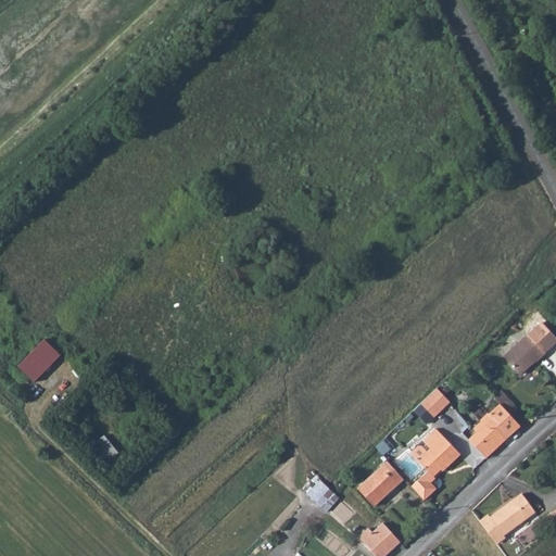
[(536,323),(530,328),(548,348),(555,341),(536,323)]
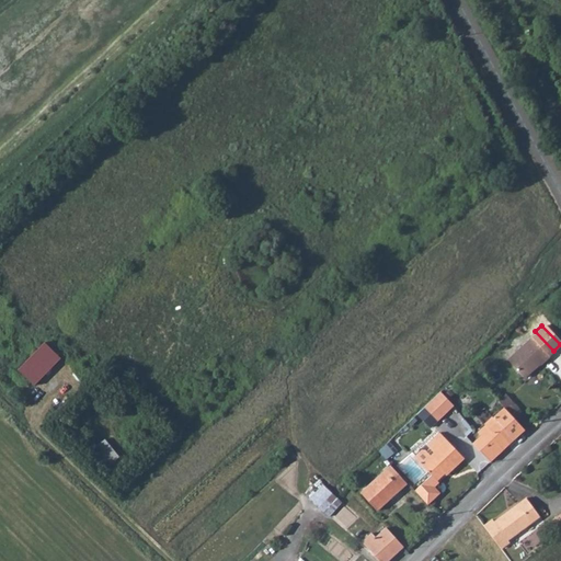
[(553,351),(535,331),(507,357),(516,370),(523,378),(537,365),(536,364),(545,356),(547,357),(553,351)]
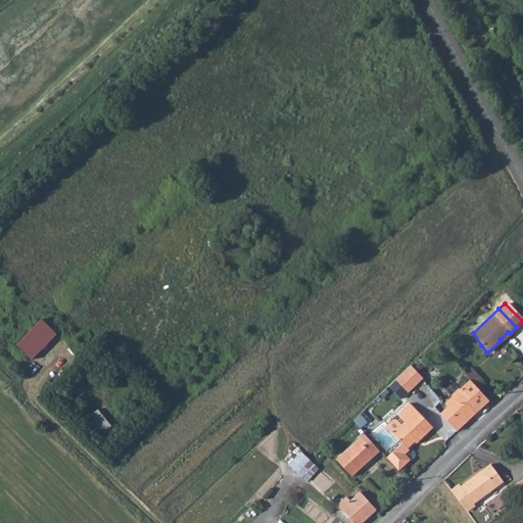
[(42,317),(17,343),(34,359),(58,332),(42,317)]
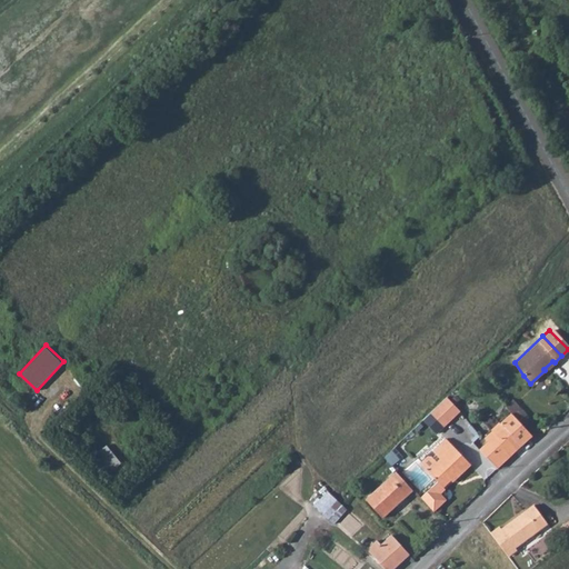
[(523,376),(515,362),(512,365),(522,376),(523,376)]
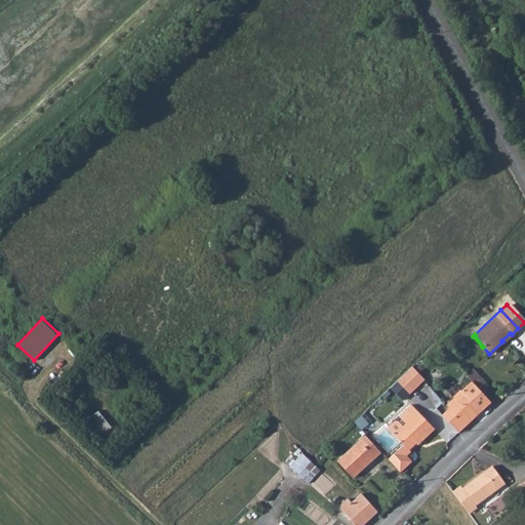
[(423,381),(411,367),(396,382),(407,397),(423,381)]
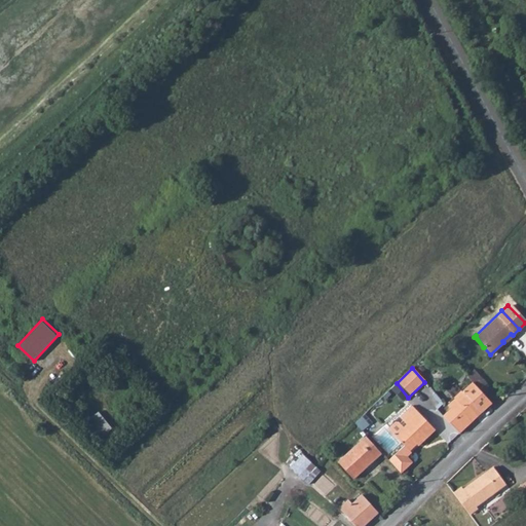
[(474,371),(466,378),(471,383),(479,390),(483,386),(486,383),(474,371)]
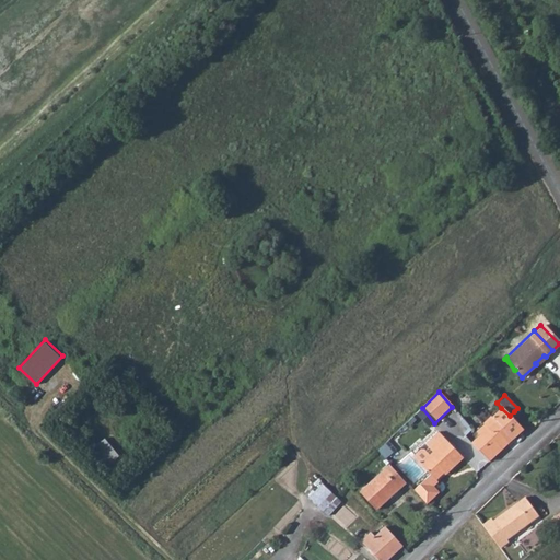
[(510,416),(501,408),(473,434),(475,438),(477,435),(482,431),(502,448),(527,423),(521,416),(518,417),(514,411),(510,416)]
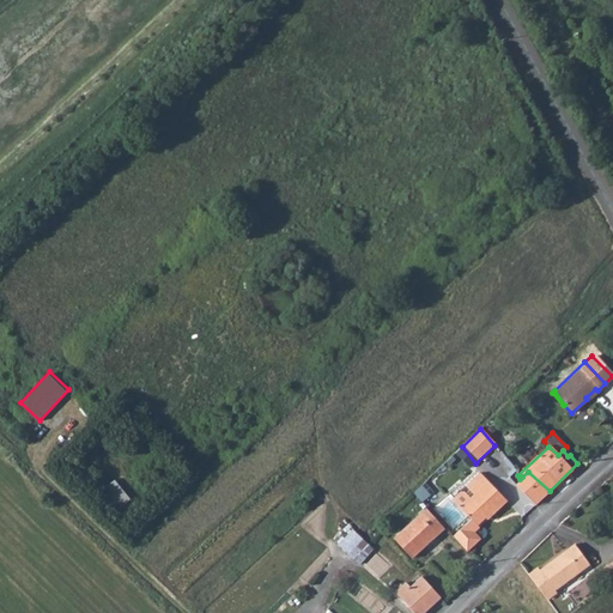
[(542,498),(550,491),(528,472),(522,477),(542,498)]
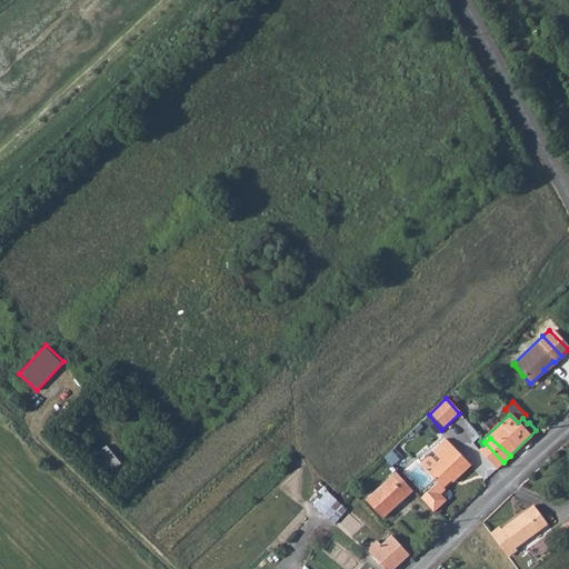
[(445,440),(431,452),(439,461),(427,473),(437,483),(421,499),(435,512),(446,501),(440,496),(445,491),(442,489),(452,479),(457,480),(469,467),(445,440)]
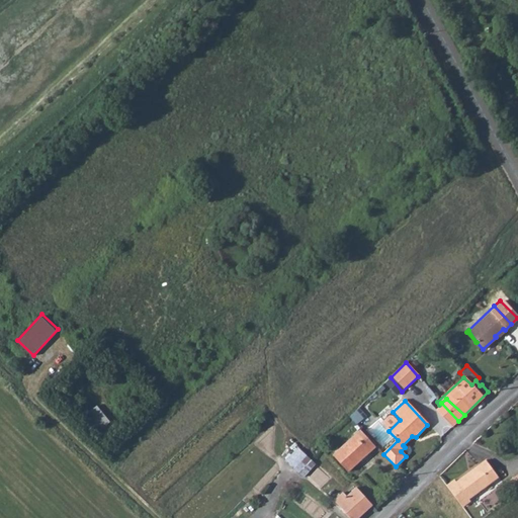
[(83,415),(97,432),(111,420),(97,403),(83,415)]
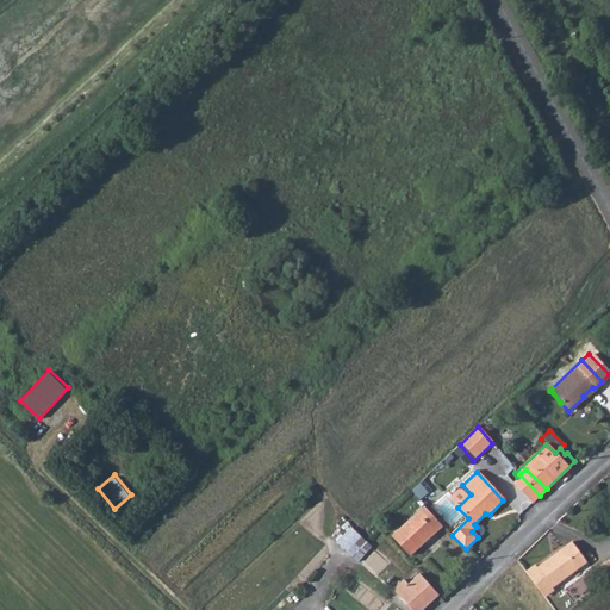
[(517,477),(512,481),(533,502),(540,496),(520,474),(517,477)]
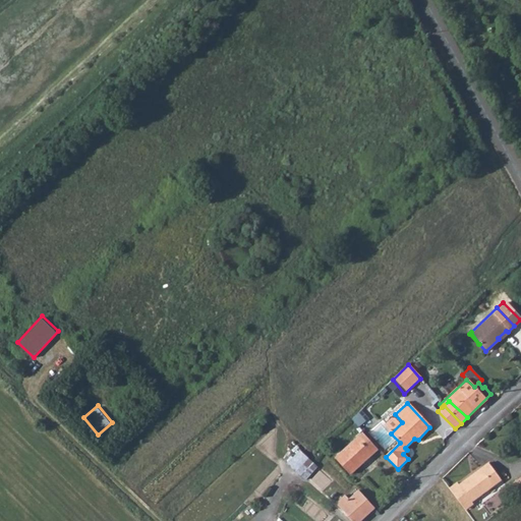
[(363,409),(353,416),(359,424),(369,416),(363,409)]
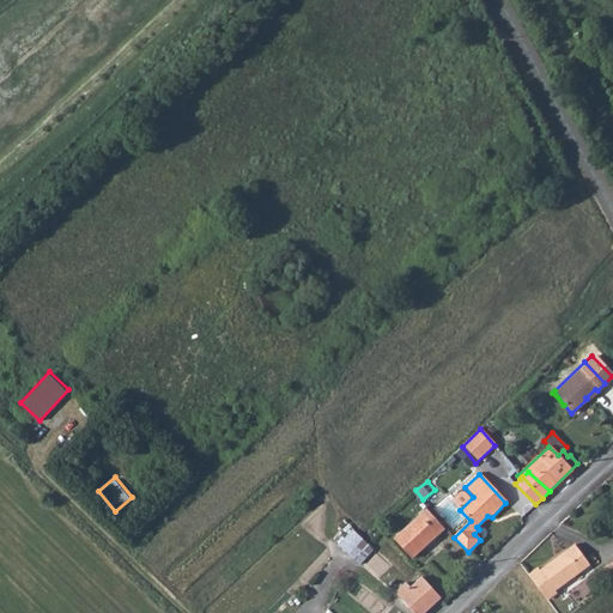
[(445,529),(426,510),(394,541),(413,562),(445,529)]
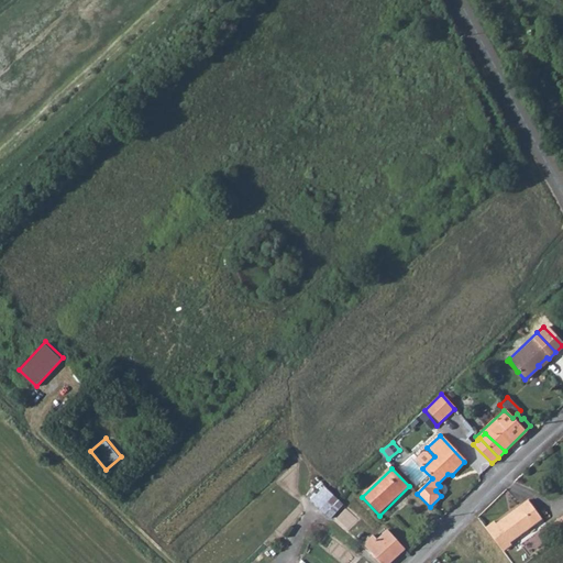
[(326,484),(311,498),(331,518),(345,504),(326,484)]
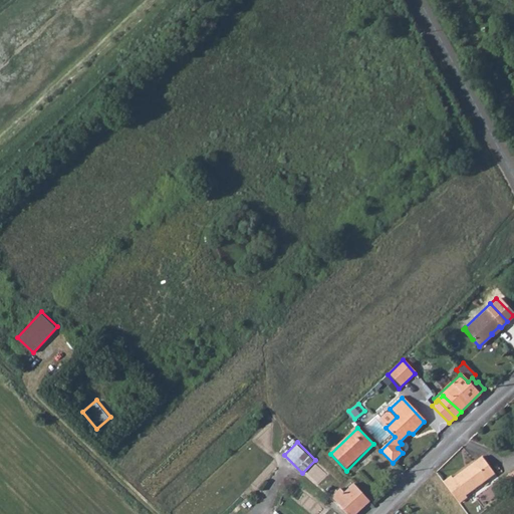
[(452,477),(444,483),(458,503),(467,496),(465,494),(495,472),(482,456),(454,479),(452,477)]
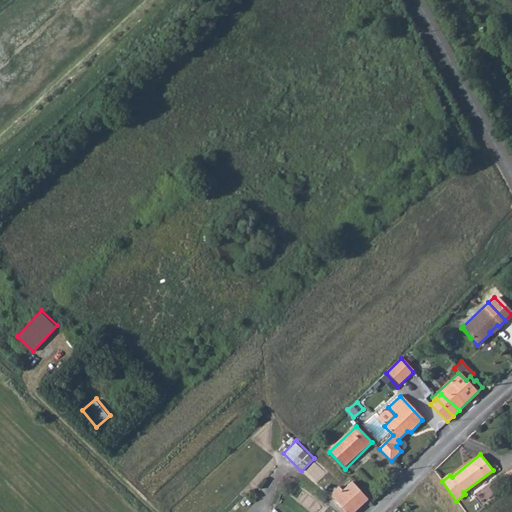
[(352,511),(368,497),(352,481),(343,490),(338,486),(329,495),(346,511),(352,511)]
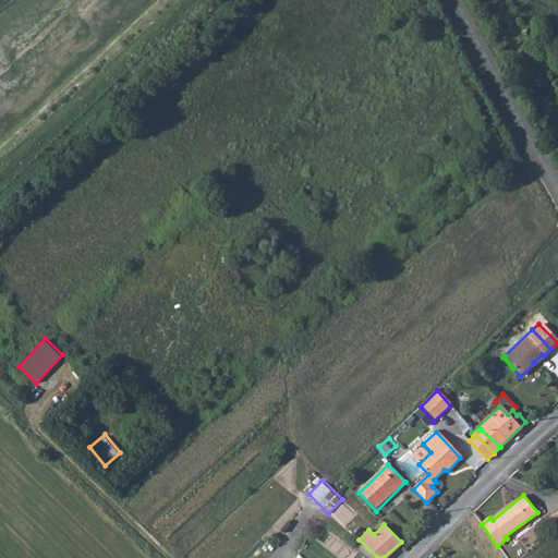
All buildings are outlined.
